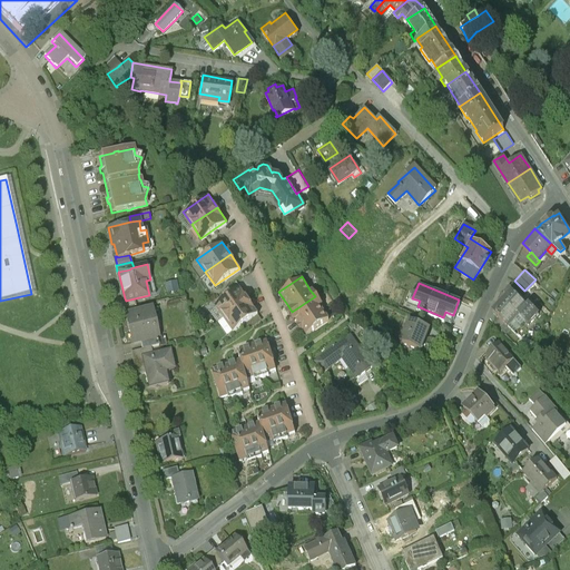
[(511,291),(517,296),(519,293),(509,283),(503,288),(508,294),(511,291)]
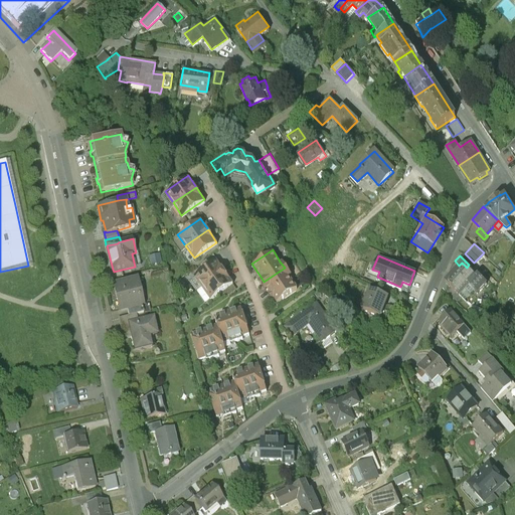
[(216,259),(193,275),(201,287),(224,271),(216,259)]
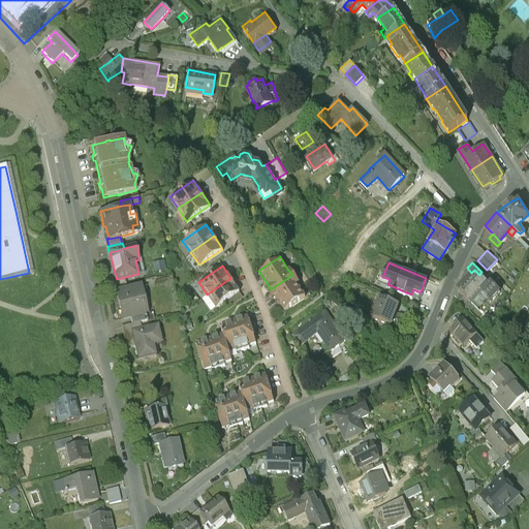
[(292,275),(298,283),(300,281),(294,274),(289,267),(287,269),(292,275)]
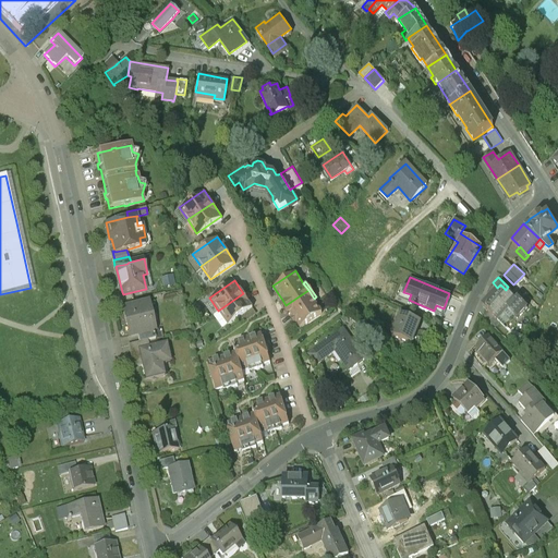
[(506,290),(500,284),(497,288),(482,303),(482,304),(493,314),(497,317),(499,319),(504,324),(513,313),(517,316),(526,306),(517,296),(514,299),(506,290)]
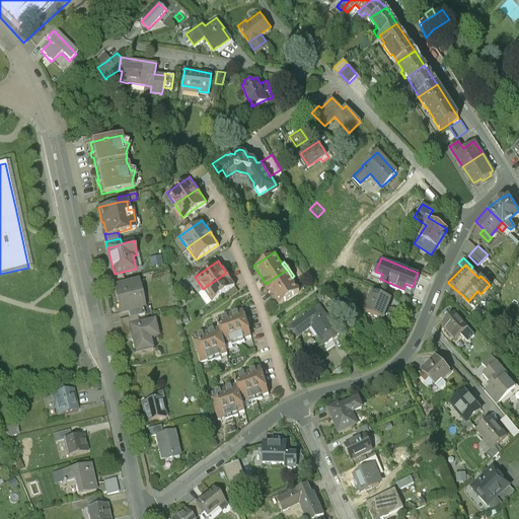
[(292,278),(287,270),(266,284),(270,289),(279,303),(299,289),(292,278)]
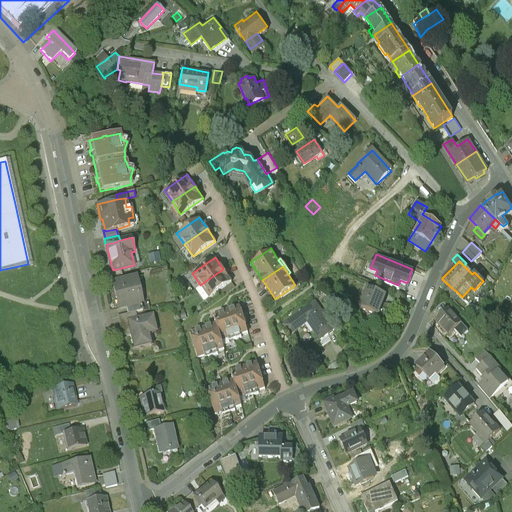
[(121,268),(113,270),(112,268),(106,269),(108,278),(122,275),(121,268)]
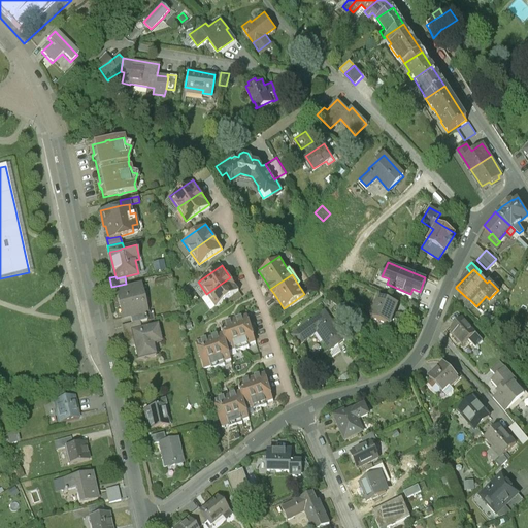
[(230,277),(206,294),(215,306),(238,290),(230,277)]
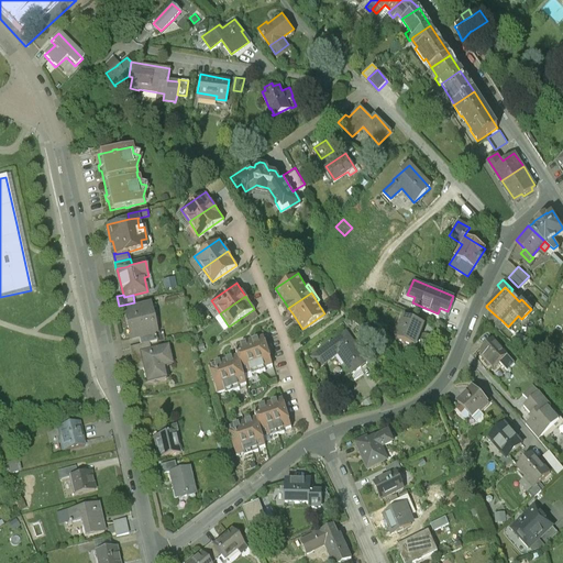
[(288,308),(285,302),(283,304),(289,315),(293,313),(288,308)]
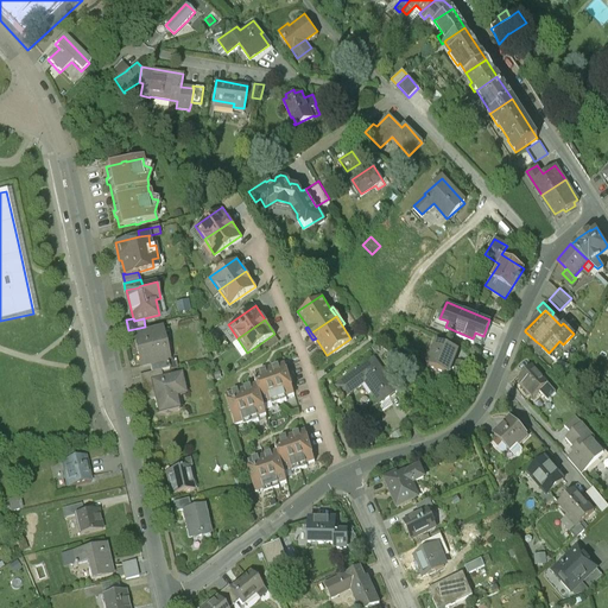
[(160,330),(137,336),(143,366),(168,360),(160,330)]
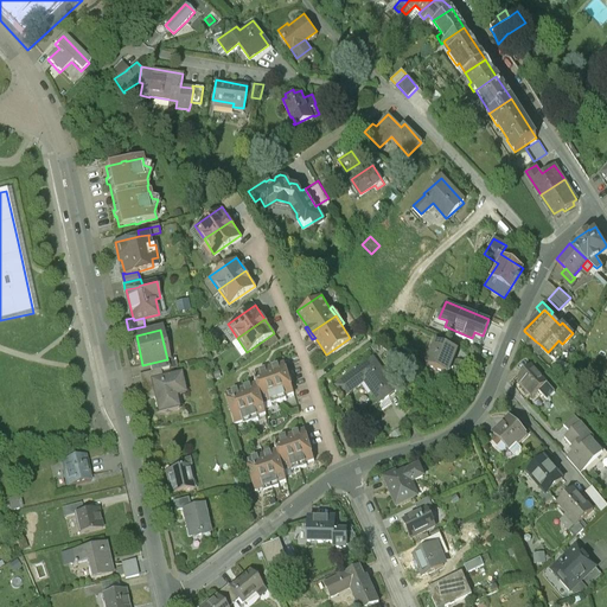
[(530,346),(536,342),(524,331),(521,334),(530,346)]
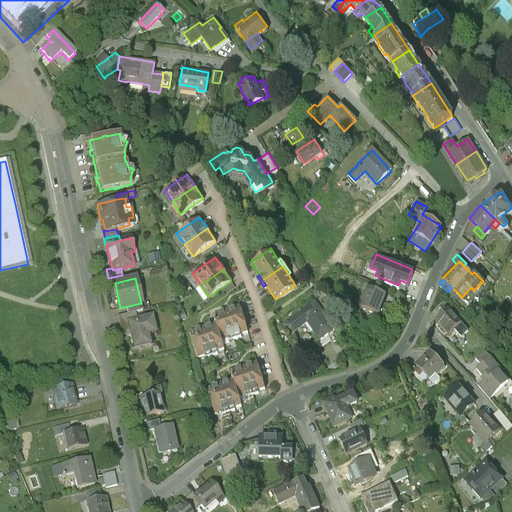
[(386,293),(367,285),(359,304),(378,312),(378,311),(376,311),(384,293),(385,294),(386,293)]
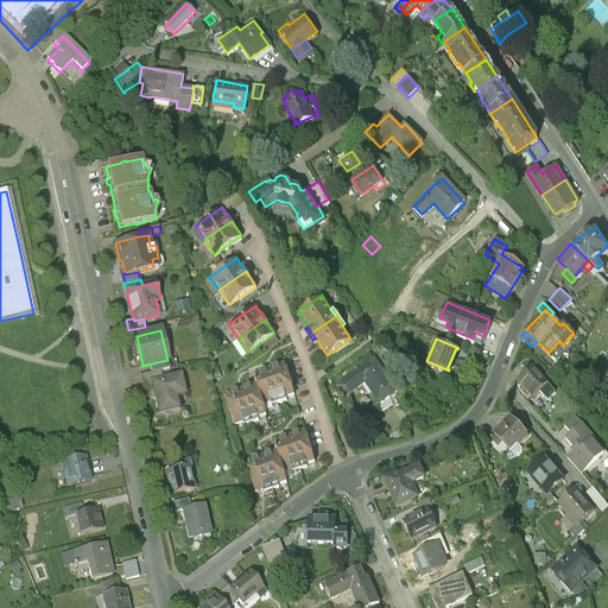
[(538,355),(544,348),(542,346),(537,342),(531,347),(538,355)]
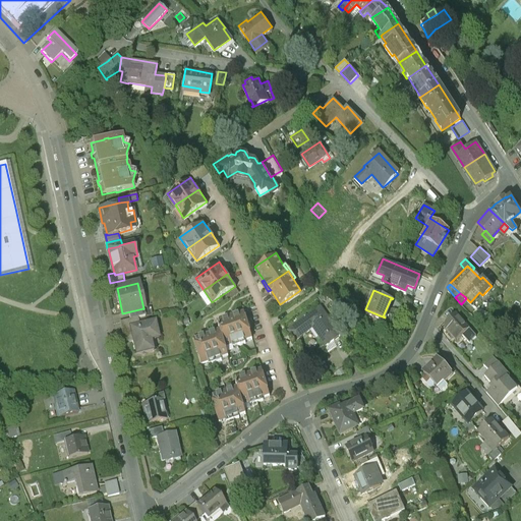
[(293,338),(314,324),(319,331),(316,332),(325,344),(340,334),(321,305),(287,329),(293,338)]
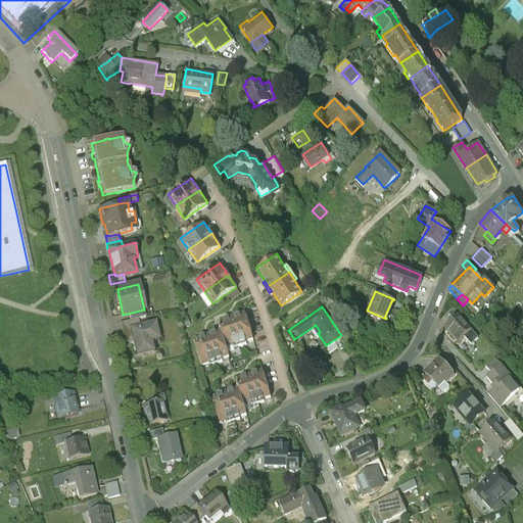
[(244,312),(218,320),(220,326),(226,345),(232,343),(233,346),(246,342),(245,340),(252,337),(244,312)]
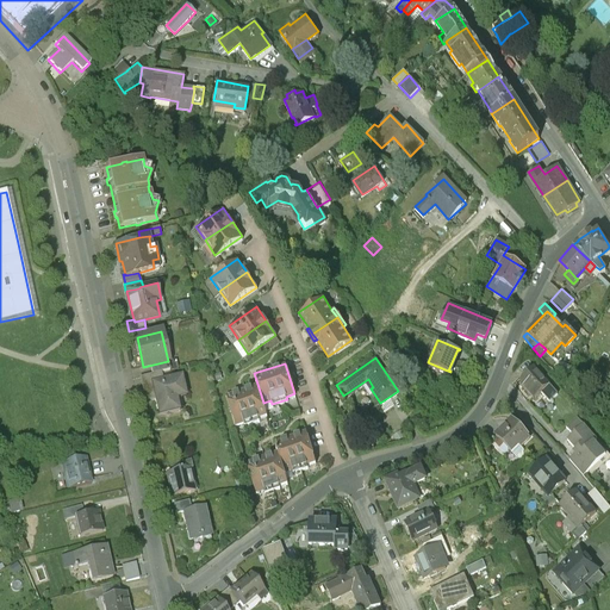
[(522,380),(520,383),(534,398),(541,391),(549,400),(558,393),(533,366),(520,378),(522,380)]
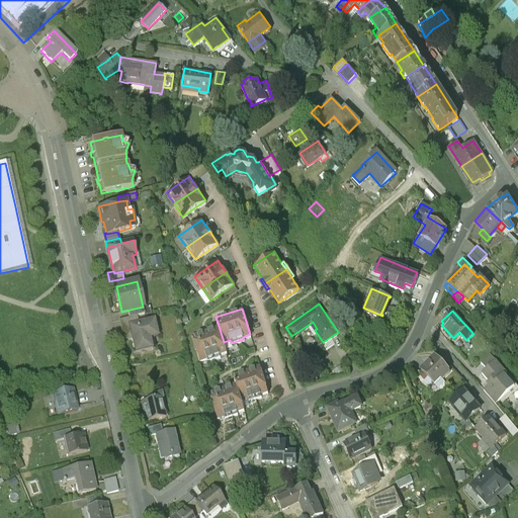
[(154,319),(138,322),(137,317),(123,320),(127,340),(133,339),(134,343),(136,352),(153,348),(149,332),(157,330),(154,319)]
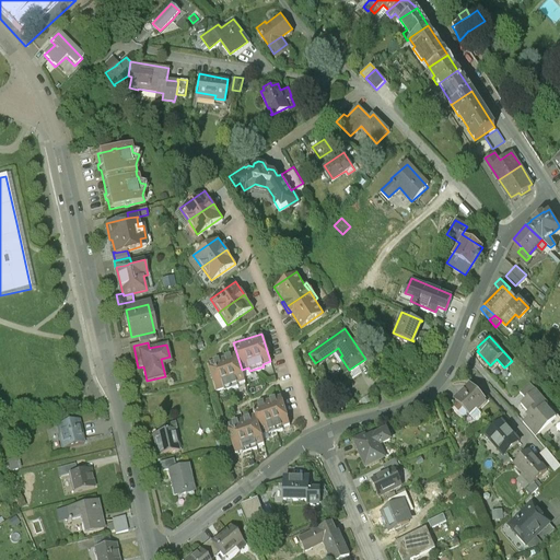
[(235,352),(207,361),(216,389),(223,387),(223,389),(236,385),(236,383),(244,381),(242,370),(235,349),(234,349),(235,352)]
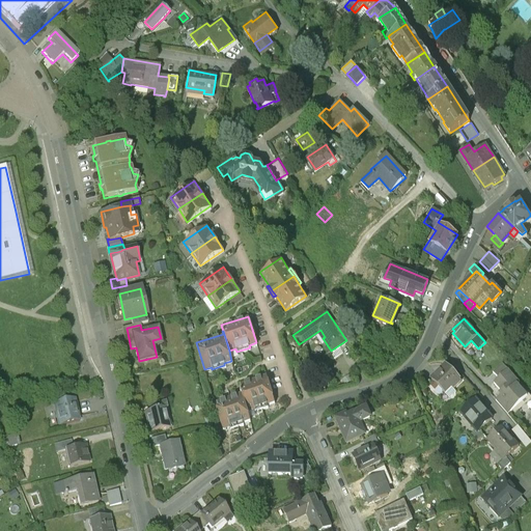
[(445,363),(430,376),(445,392),(451,386),(453,388),(460,381),(445,363)]
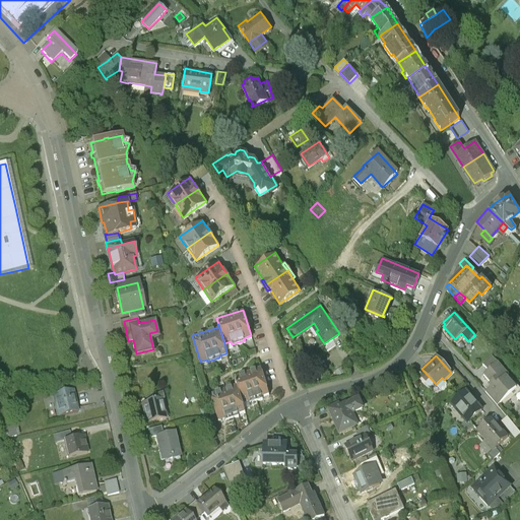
[(488,370),(497,362),(492,355),(482,364),(488,370)]
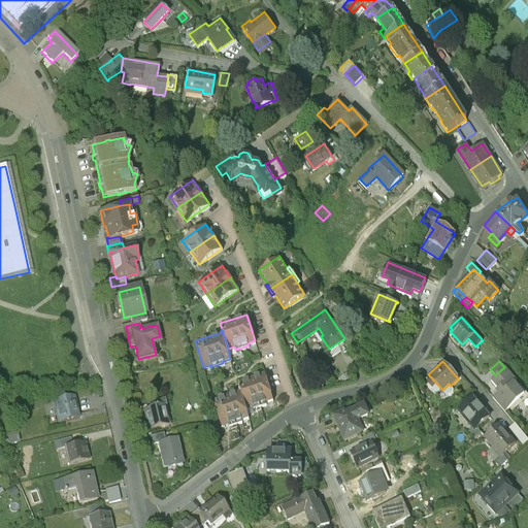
[(491,380),(500,391),(493,397),(504,411),(509,407),(513,410),(527,396),(527,394),(519,384),(517,386),(515,383),(517,381),(504,367),(495,375),(491,380)]
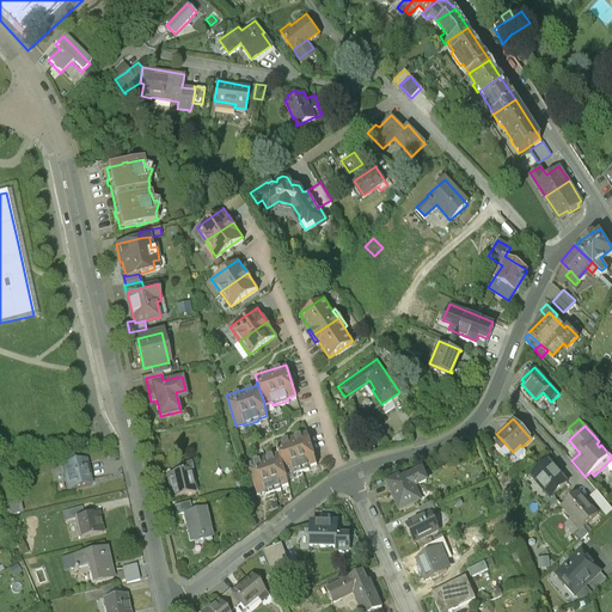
[(306,432),(275,441),(277,450),(285,471),(292,469),(293,471),(308,466),(307,464),(316,461),(306,432)]
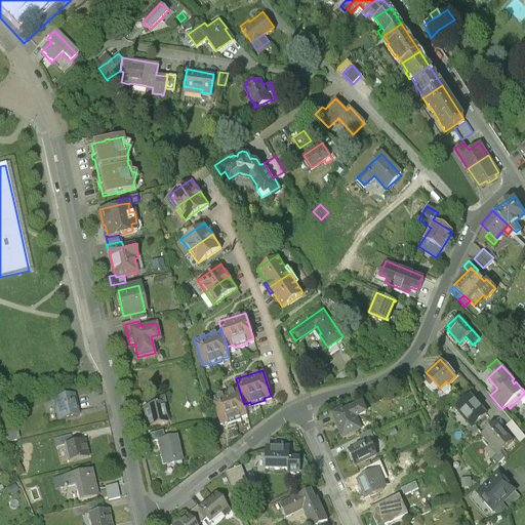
[(237,389),(211,397),(219,422),(226,420),(227,422),(240,418),(240,416),(246,414),(244,404),(238,386),(237,386),(237,389)]
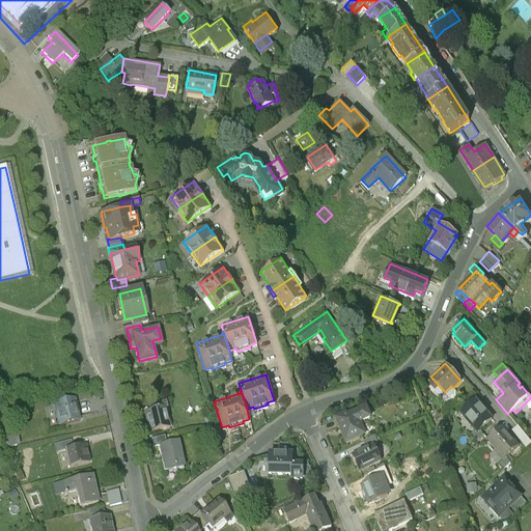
[(75,399),(54,404),(59,426),(80,421),(75,399)]
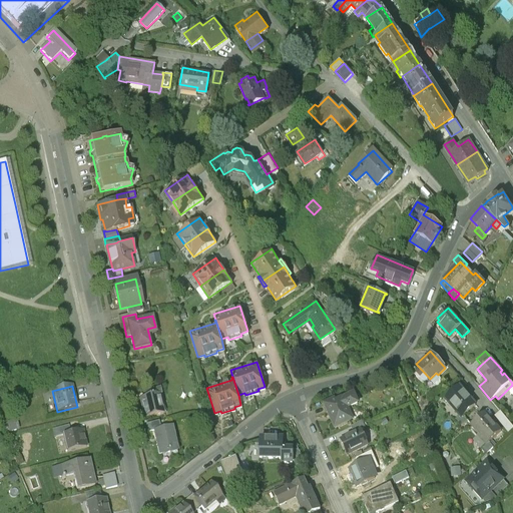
[(159,387),(148,390),(150,396),(158,394),(158,395),(161,394),(159,387)]
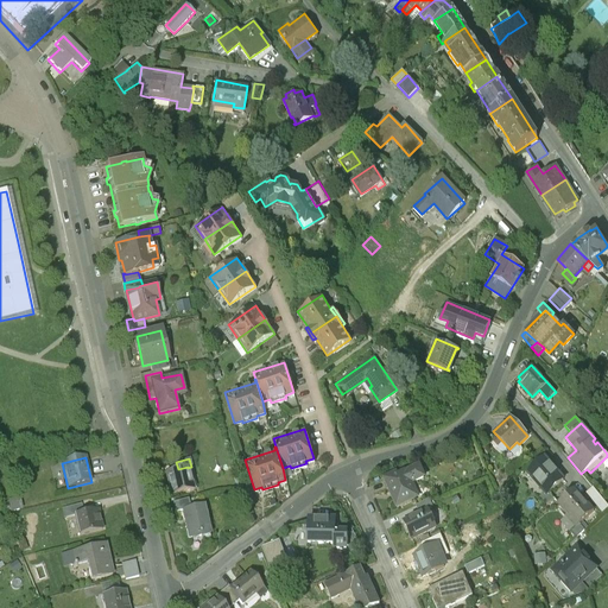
[(545,458),(530,473),(542,486),(540,487),(546,494),(563,480),(545,458)]
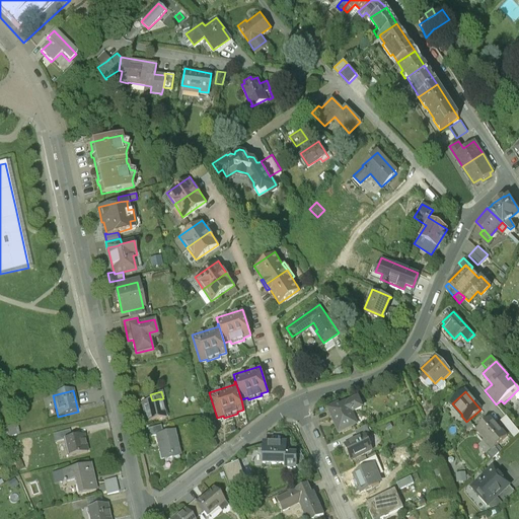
[(357,397),(339,405),(337,402),(327,406),(335,423),(337,422),(340,430),(352,424),(349,417),(353,415),(351,411),(361,406),(357,397)]
